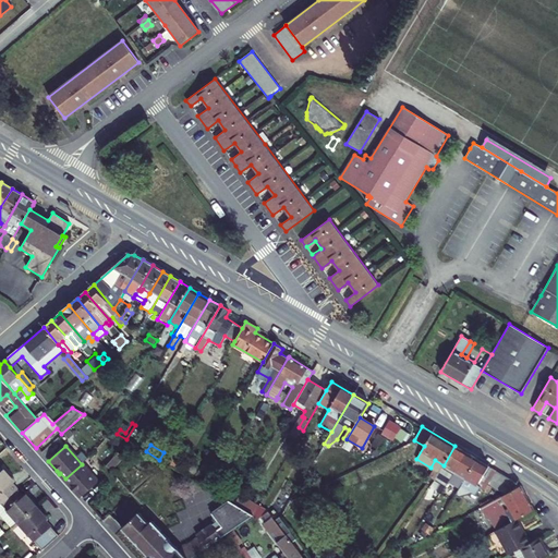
[(438,473),(435,480),(446,486),(449,482),(465,452),(455,446),(444,465),(438,473)]
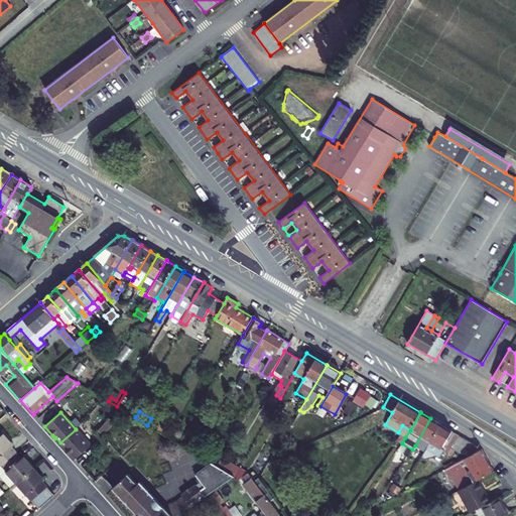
[(430,418),(415,445),(424,450),(440,424),(430,418)]
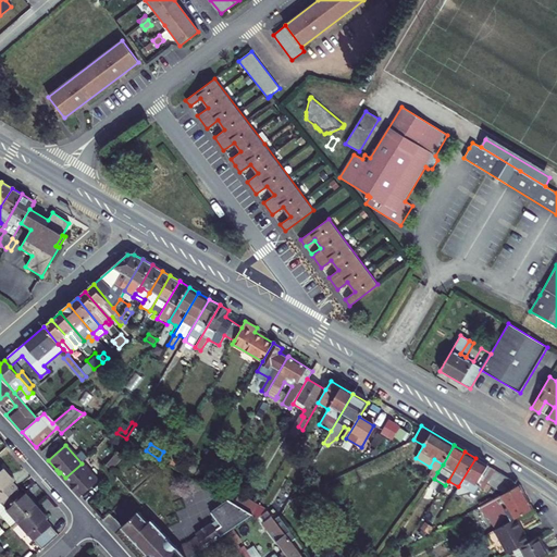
[(458,486),(455,494),(458,497),(463,487),(475,495),(480,486),(484,489),(487,483),(495,470),(475,458),(458,486)]
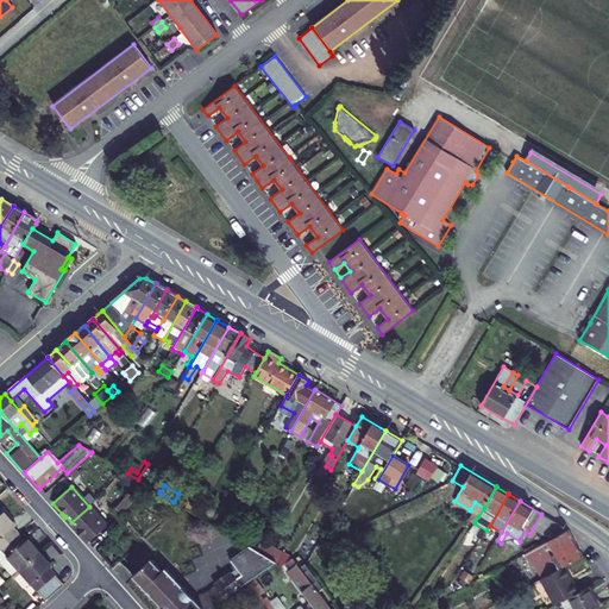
[(190,512),(203,520),(208,513),(195,506),(190,512)]
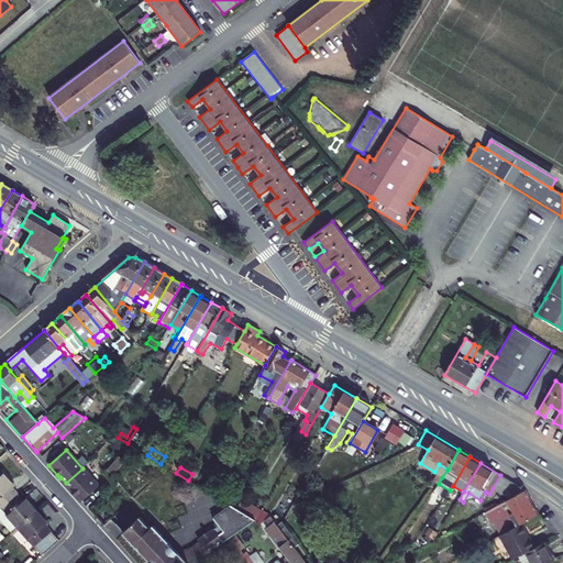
[(83,468),(66,483),(70,489),(69,489),(81,501),(98,486),(83,468)]
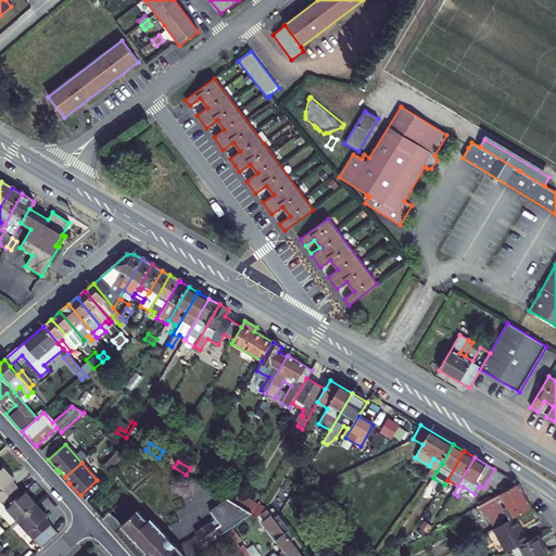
[(4,467),(0,470),(0,502),(2,501),(19,487),(13,480),(14,479),(4,467)]
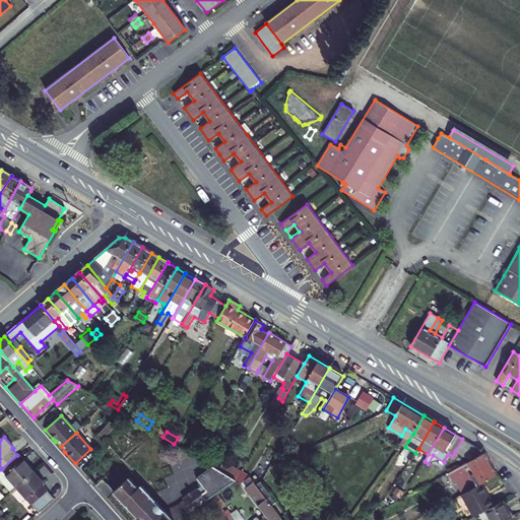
[(403,438),(400,444),(405,447),(408,441),(403,438)]
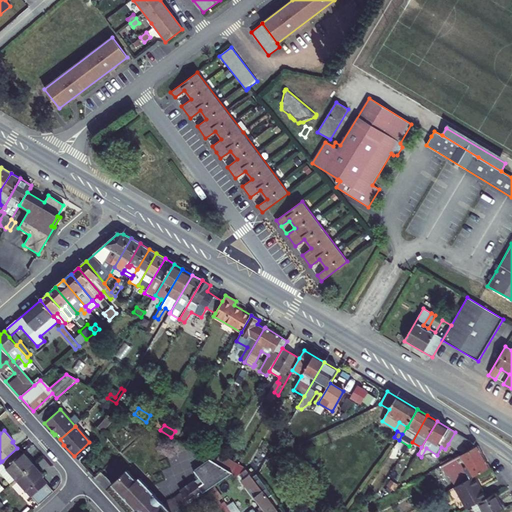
[(455,432),(448,444),(453,447),(461,435),(455,432)]
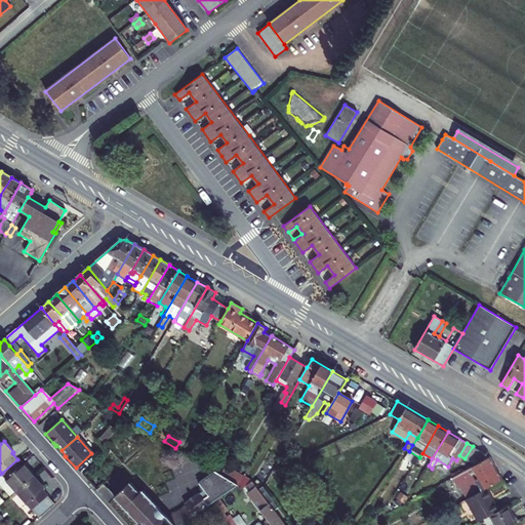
[(473,446),(465,458),(471,462),(478,450),(473,446)]
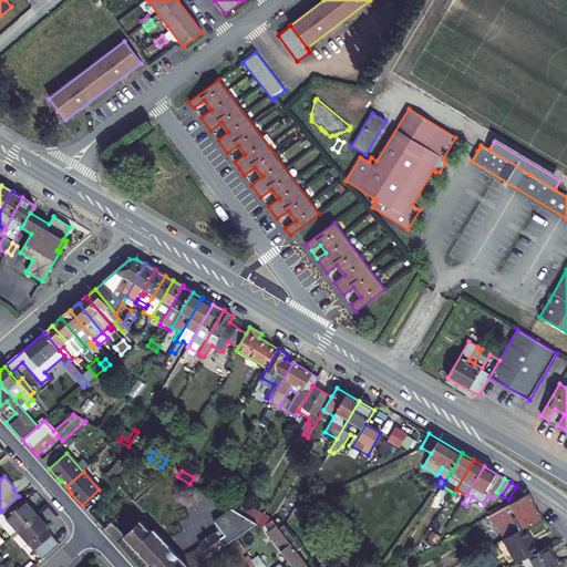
[(516,486),(508,500),(513,502),(517,500),(524,491),(516,486)]
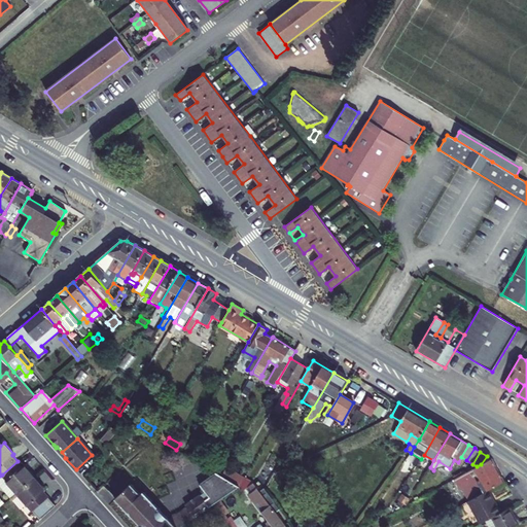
[(201,458),(194,454),(190,458),(199,463),(201,458)]
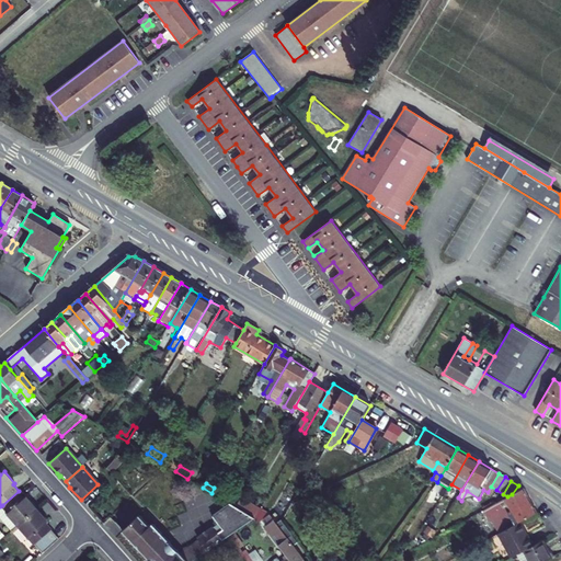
[(521,522),(536,513),(523,489),(512,494),(507,496),(480,512),(482,516),(496,510),(502,519),(510,516),(514,525),(521,522)]
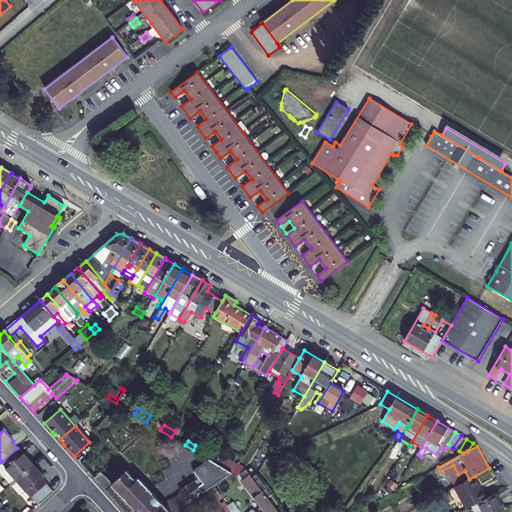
[(17,448),(2,461),(17,479),(34,464),(25,453),(22,455),(17,448)]
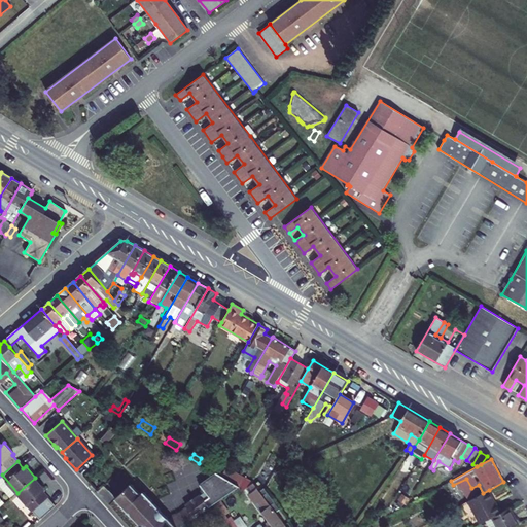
[(220,477),(239,487),(243,480),(225,468),(220,477)]
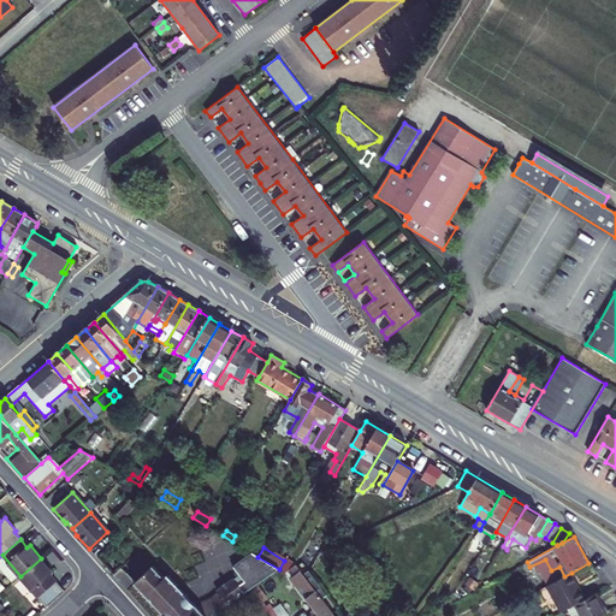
[(278,569),(279,569),(258,557),(252,552),(252,554),(234,567),(240,574),(246,581),(243,584),(248,590),(278,569)]
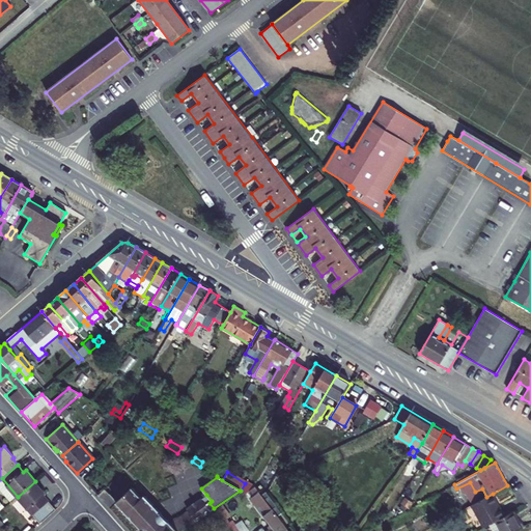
[(120,477),(105,491),(142,530),(161,513),(143,495),(140,498),(120,477)]
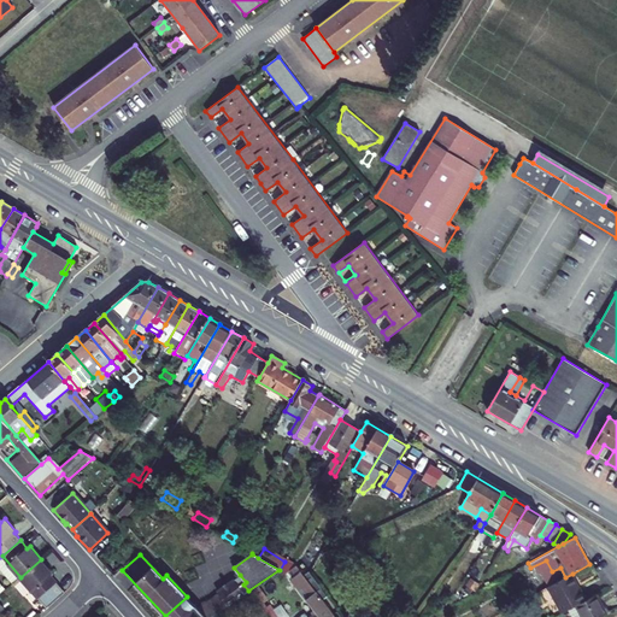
[(41,559),(21,577),(39,598),(47,609),(53,604),(66,593),(57,582),(51,575),(53,573),(41,559)]
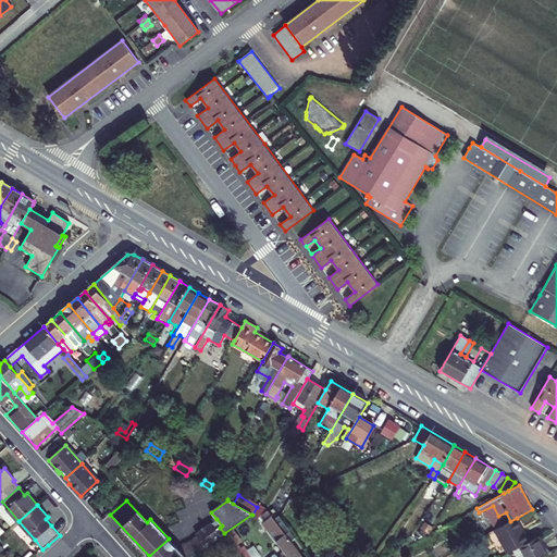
[(262,523),(272,516),(257,507),(252,515),(258,518),(262,523)]
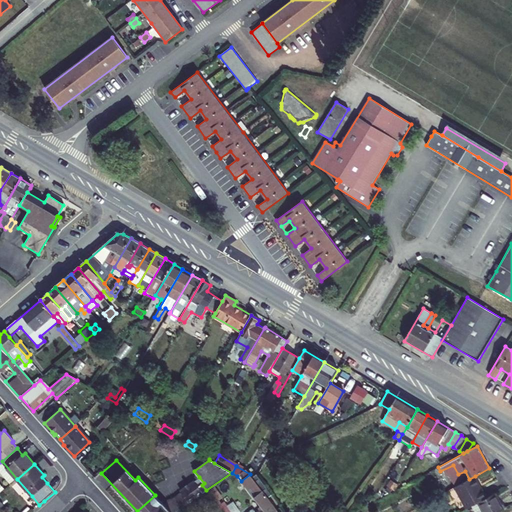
[(250,474),(241,481),(255,500),(262,509),(258,511),(275,511),(278,510),(273,504),(250,474)]
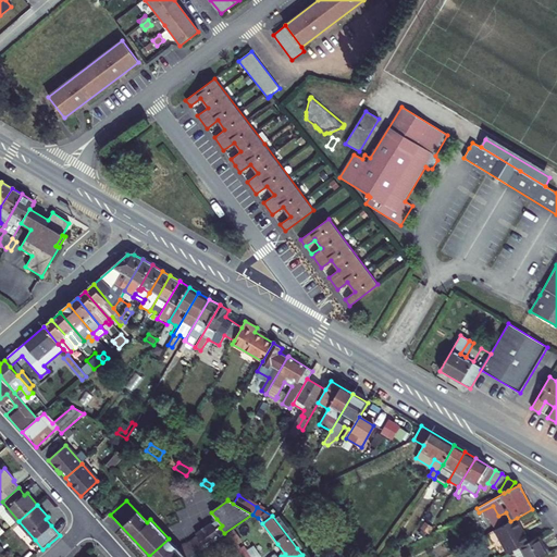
[(516,549),(530,542),(517,518),(510,521),(495,530),(507,554),(516,549)]
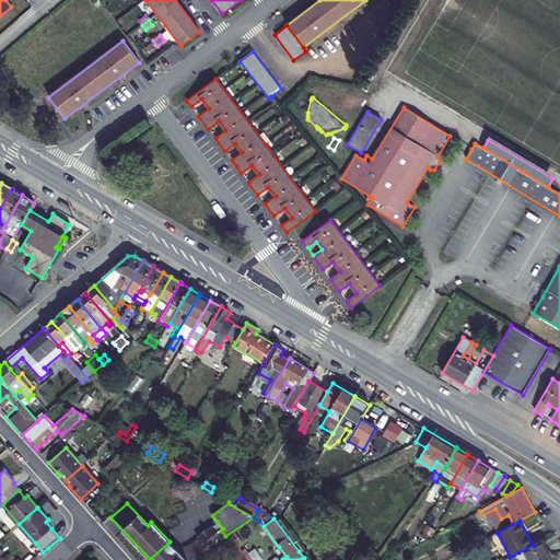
[(218,522),(197,537),(199,539),(207,550),(222,539),(225,537),(225,536),(221,531),(223,528),(218,522)]
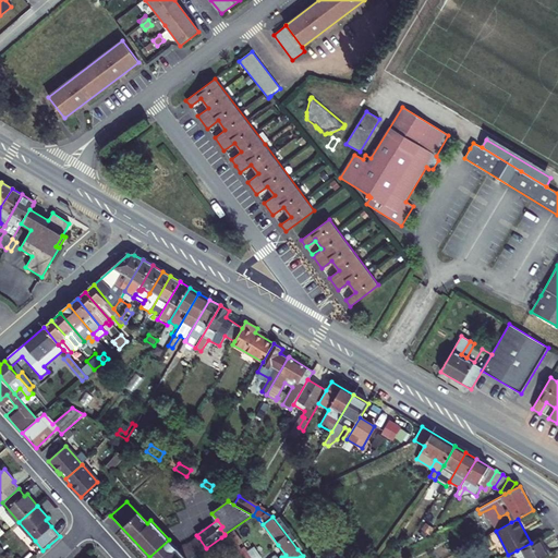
[(191,557),(206,548),(198,537),(179,549),(169,540),(149,557),(191,557)]
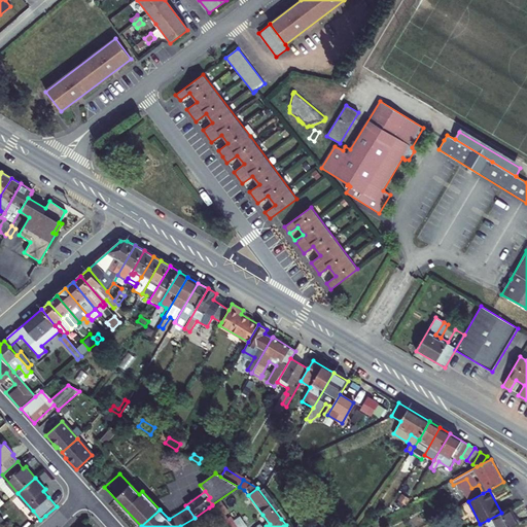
[(515,526),(519,525),(510,507),(501,513),(488,520),(491,526),(515,526)]
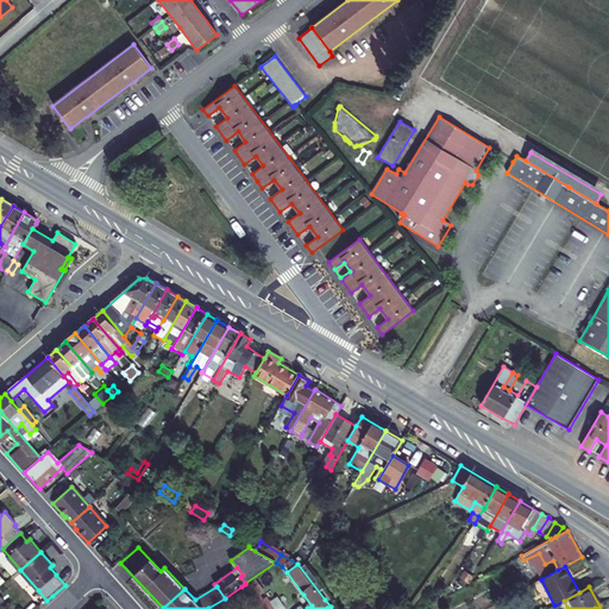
[(277,596),(269,602),(274,608),(283,608),(286,608),(277,596)]
